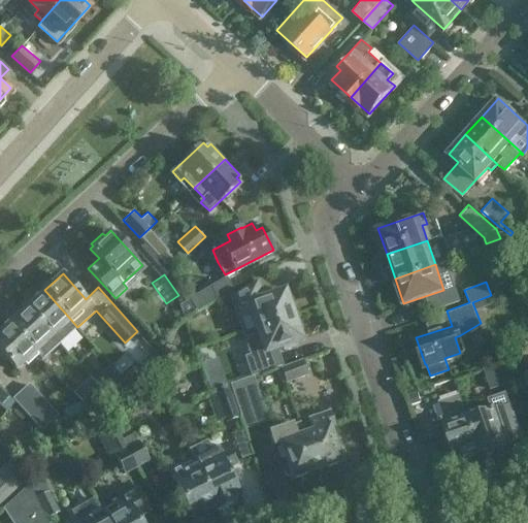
[(199,309),(218,298),(209,284),(180,302),(185,315),(198,307),(199,309)]
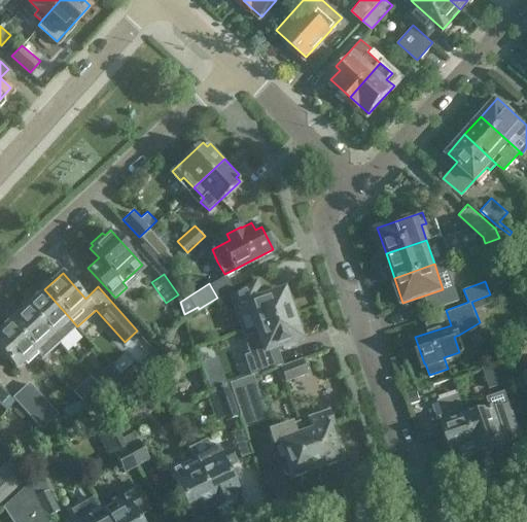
[(253,313),(257,325),(293,312),(285,288),(244,303),(248,315),(253,313)]
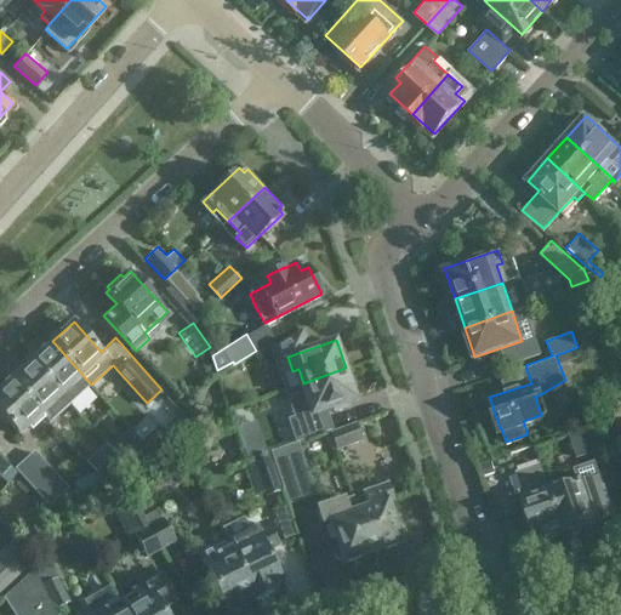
[(83,375),(52,341),(32,360),(62,393),(83,375)]
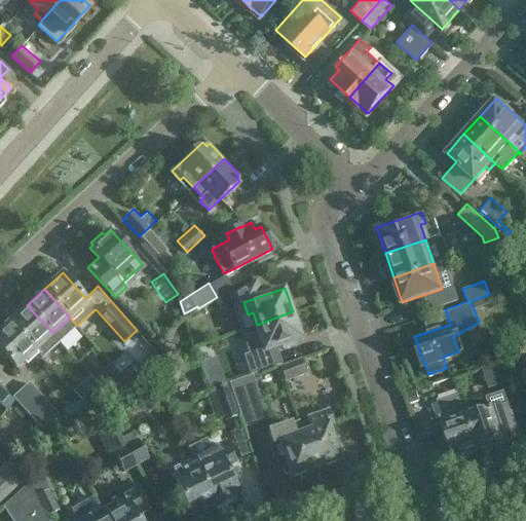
[(204,318),(223,306),(217,297),(198,308),(204,318)]
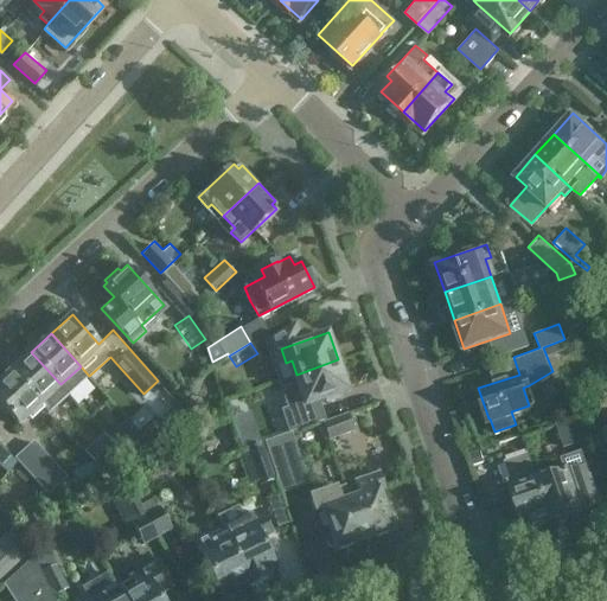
[(61,384),(31,352),(11,370),(39,403),(61,384)]
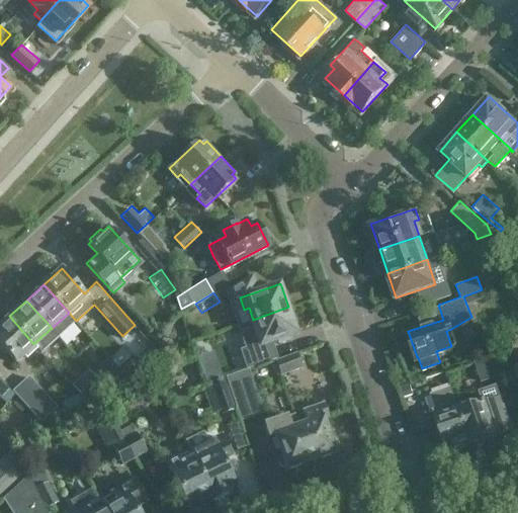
[(288,307),(253,320),(257,333),(252,334),(256,345),(296,331),(288,307)]
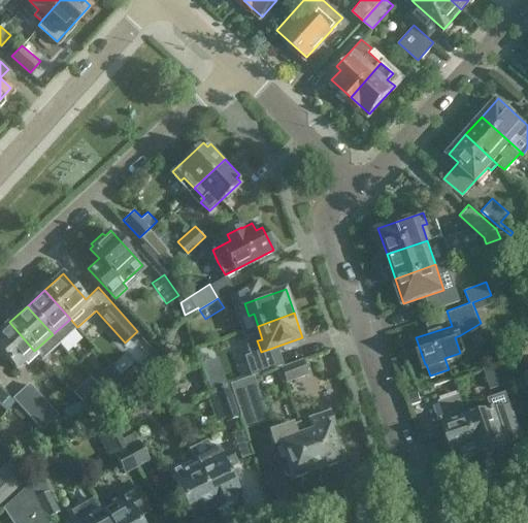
[(34,351),(9,322),(0,330),(0,349),(17,367),(34,351)]
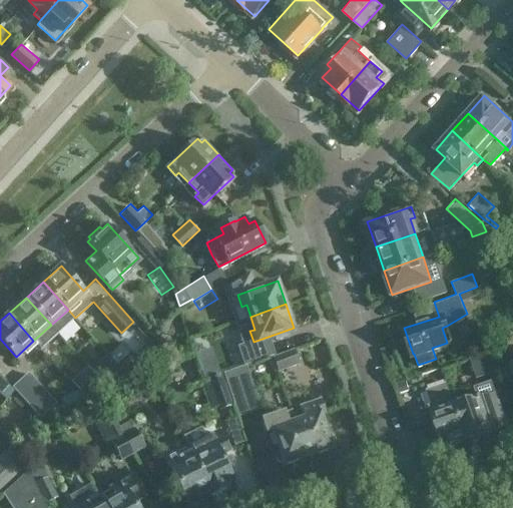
[(299,362),(294,347),(273,355),(278,369),(299,362)]
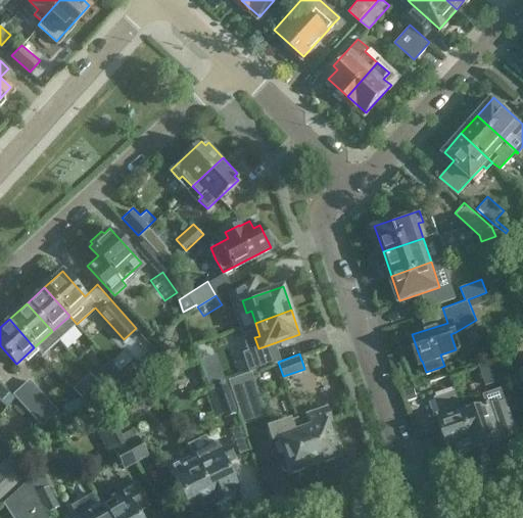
[(485,384),(502,378),(493,356),(477,361),(485,384)]
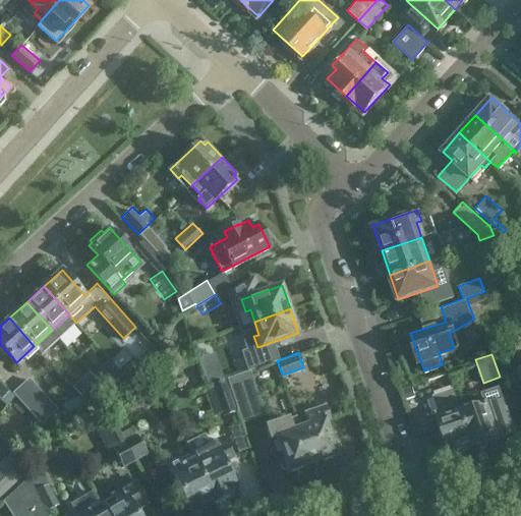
[(102,383),(119,367),(109,357),(92,373),(99,381),(102,383)]
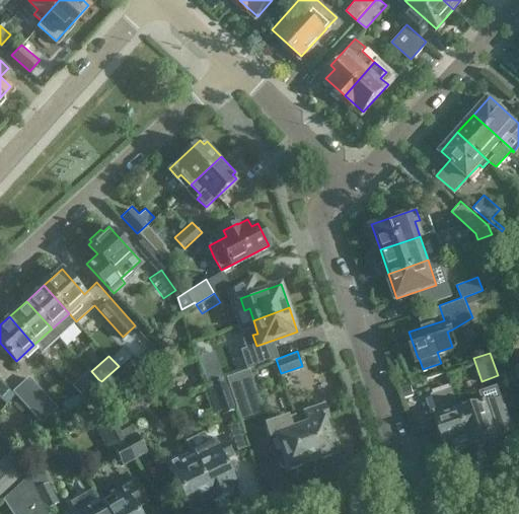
[(226,375),(243,369),(239,356),(219,363),(223,376),(225,376),(226,375)]
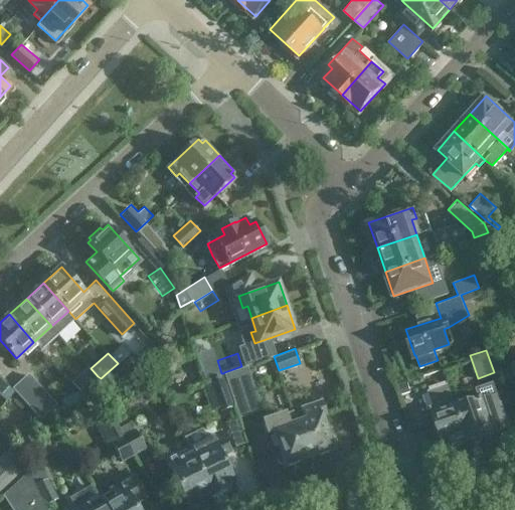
[(247,364),(241,366),(224,372),(233,396),(256,389),(247,364)]
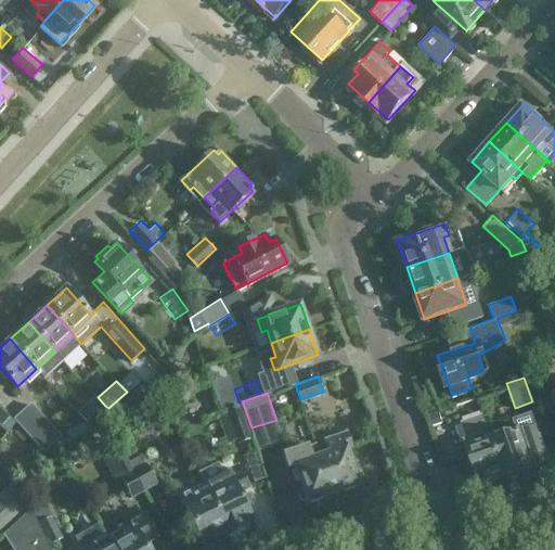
[(461,418),(483,409),(478,394),(455,401),(461,418)]
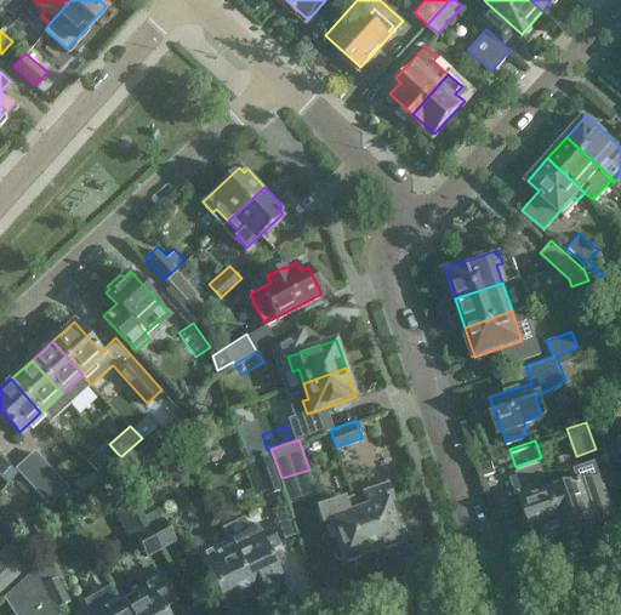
[(40,482),(53,470),(35,449),(21,461),(40,482)]
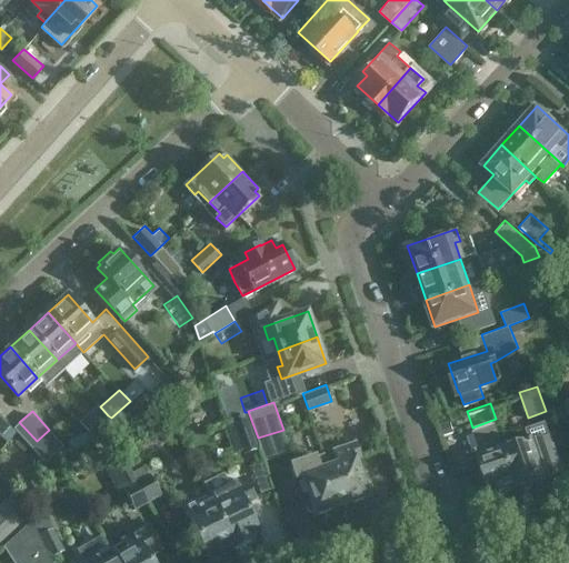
[(259,449),(250,424),(247,412),(245,412),(230,416),(232,421),(223,423),(232,451),(241,449),(242,453),(259,449)]
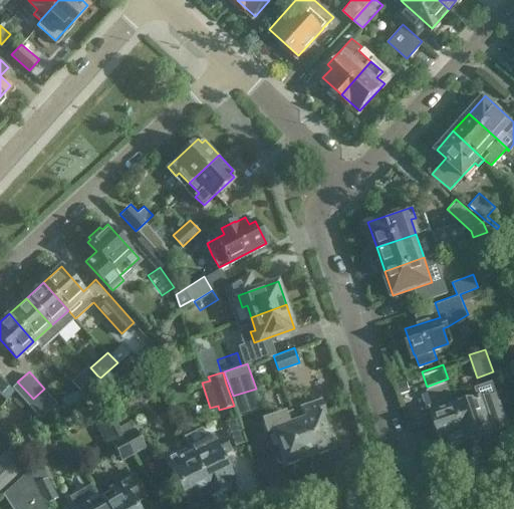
[(0,396),(3,393),(4,394),(10,388),(1,378),(0,378),(0,396)]
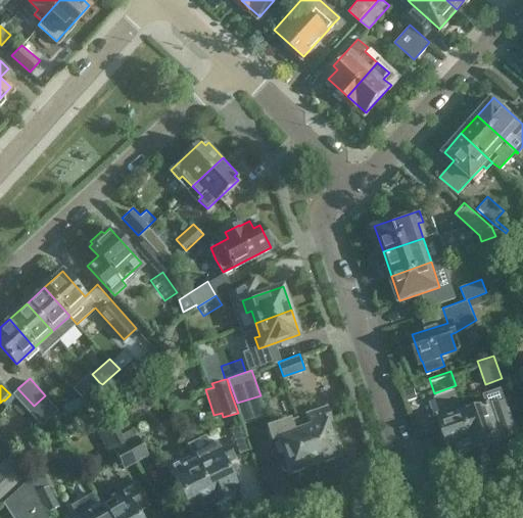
[(87,404),(94,396),(84,385),(77,392),(87,404)]
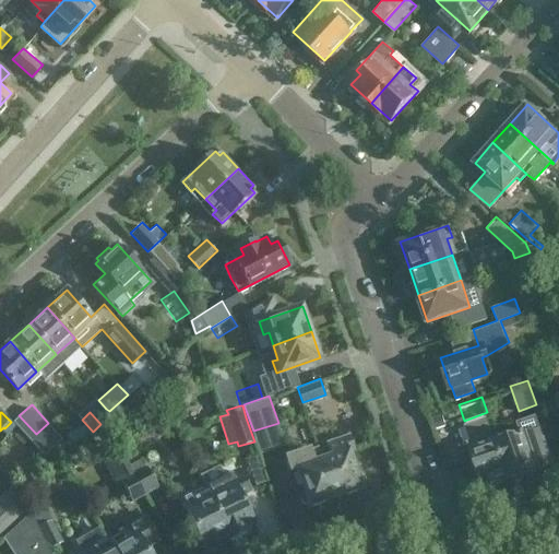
[(531,429),(512,436),(510,429),(497,435),(499,440),(496,441),(508,476),(509,479),(536,470),(527,446),(536,443),(531,429)]
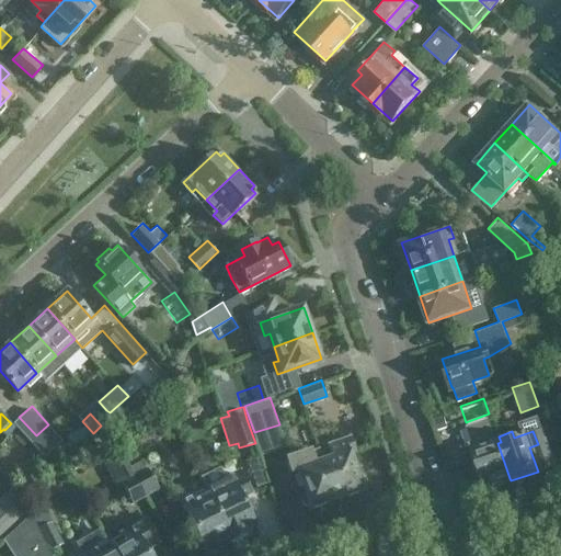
[(331,452),(323,455),(338,498),(364,488),(363,486),(366,483),(367,478),(366,476),(364,473),(361,472),(357,472),(351,452),(357,450),(352,435),(329,444),(331,452)]
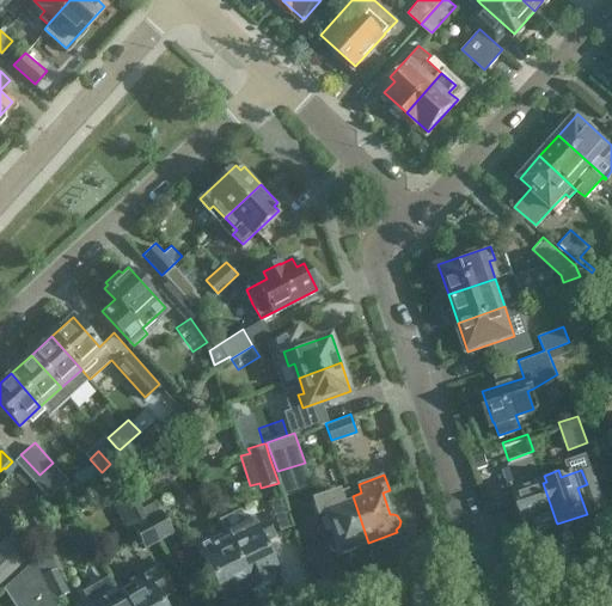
[(527,532),(556,521),(543,483),(526,489),(522,481),(510,484),(527,532)]
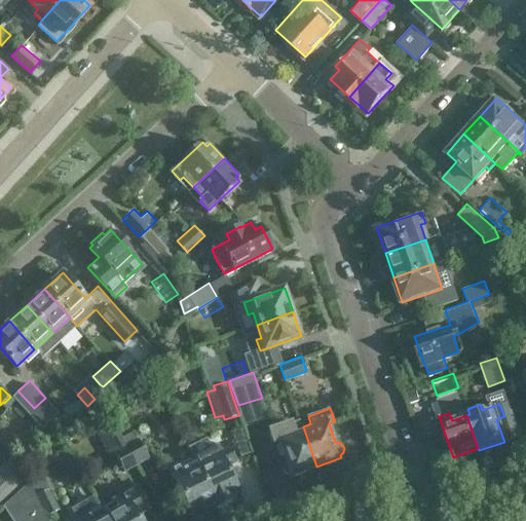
[(137,463),(122,435),(121,436),(114,422),(101,430),(112,452),(114,451),(124,471),(137,463)]
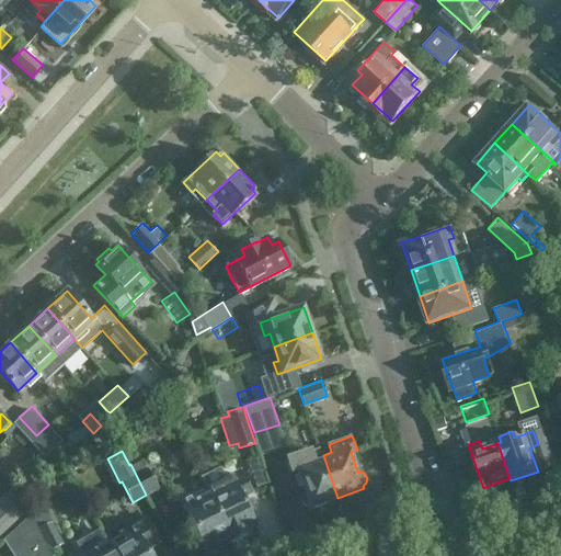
[(299,471),(306,489),(302,491),(301,496),(302,499),(304,502),(307,503),(311,503),(312,507),(338,498),(323,455),(313,458),(311,451),(288,458),(293,473),(299,471)]
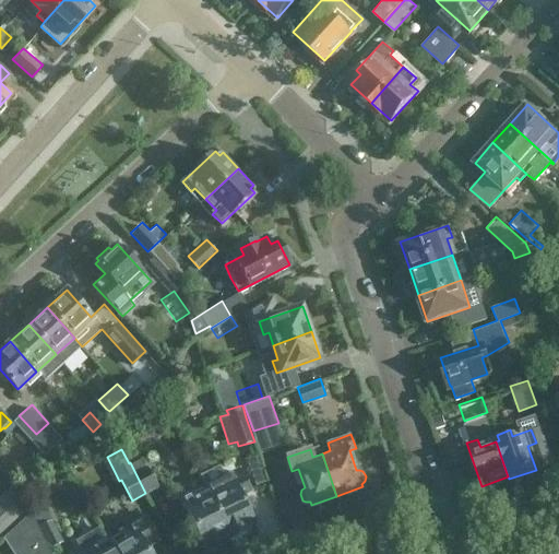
[(142,456),(130,462),(145,493),(159,485),(147,463),(146,464),(142,456)]
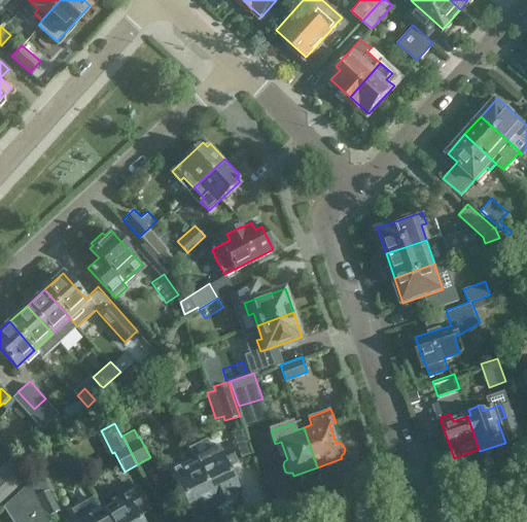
[(238,492),(226,467),(237,462),(226,441),(206,452),(210,461),(198,467),(215,503),(238,492)]
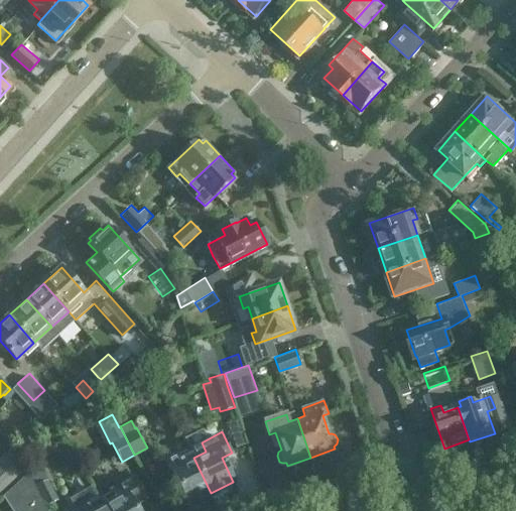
[(0,495),(23,474),(16,467),(19,464),(11,449),(5,454),(4,453),(0,457),(0,495)]
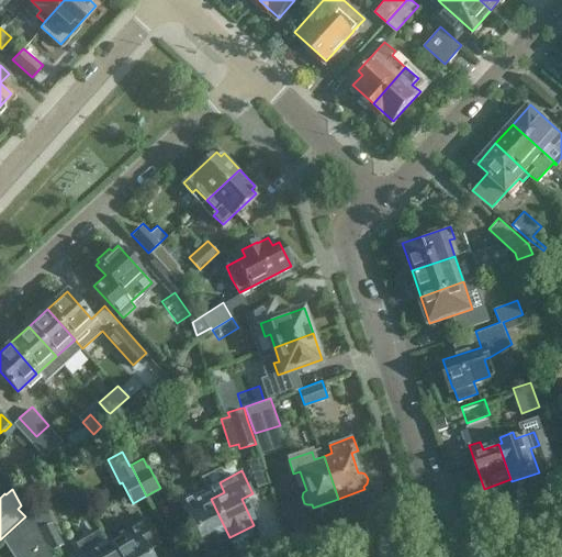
[(206,489),(193,494),(182,501),(205,549),(229,537),(211,499),(206,489)]
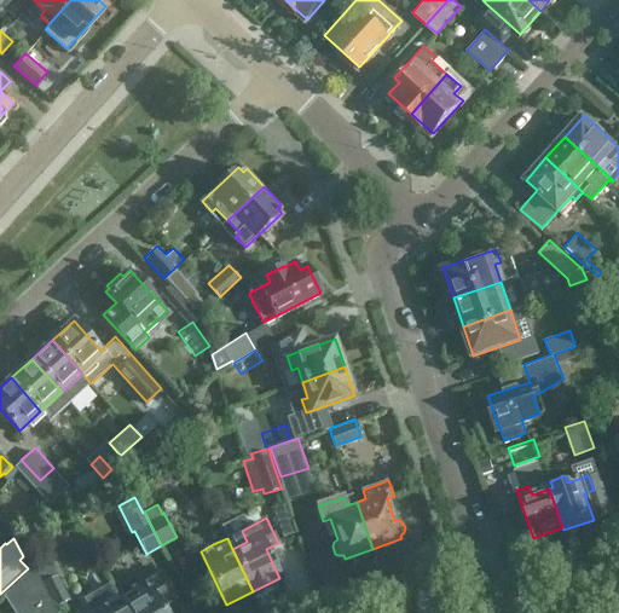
[(34,565),(55,606),(70,597),(58,573),(50,556),(34,565)]
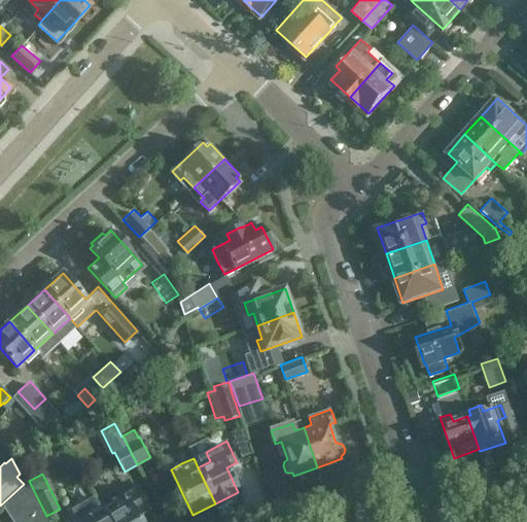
[(49,521),(46,516),(29,481),(2,506),(13,521),(49,521)]
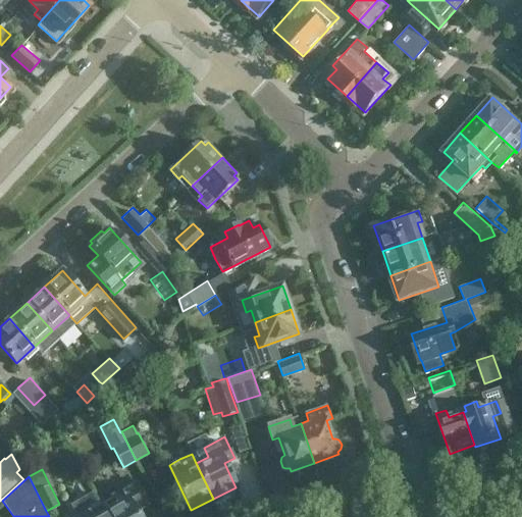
[(138,516),(136,513),(150,505),(137,481),(112,496),(117,506),(106,512),(109,516),(138,516)]
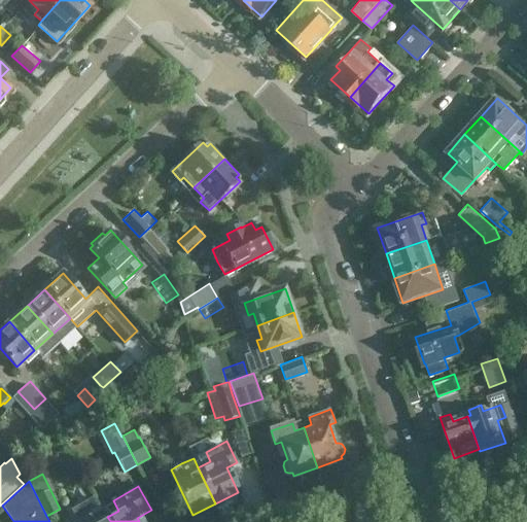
[(110,521),(107,517),(98,521),(96,521),(82,498),(60,512),(65,521),(110,521)]
